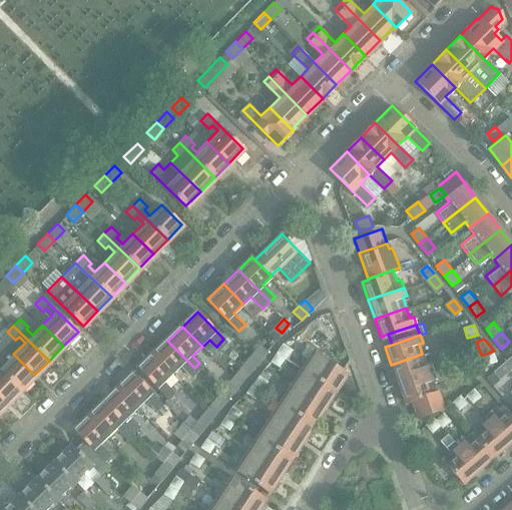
[(187,376),(194,368),(167,341),(153,355),(173,376),(181,368),(187,376)]
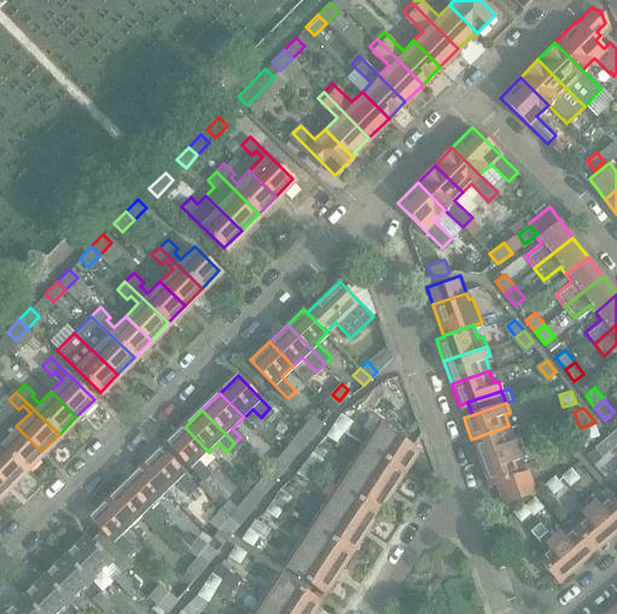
[(333,424),(344,431),(351,420),(341,413),(333,424)]
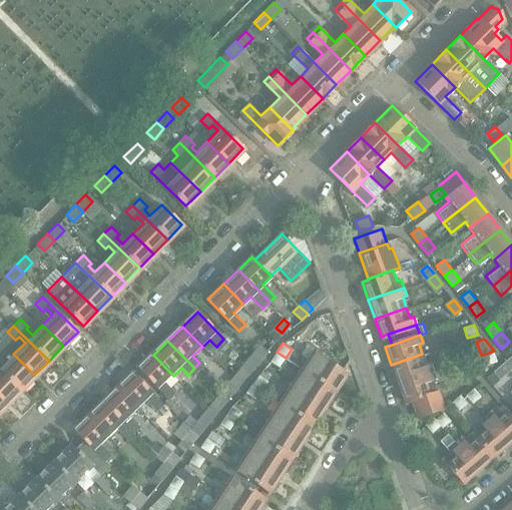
[(260,346),(252,355),(258,360),(266,351),(260,346)]
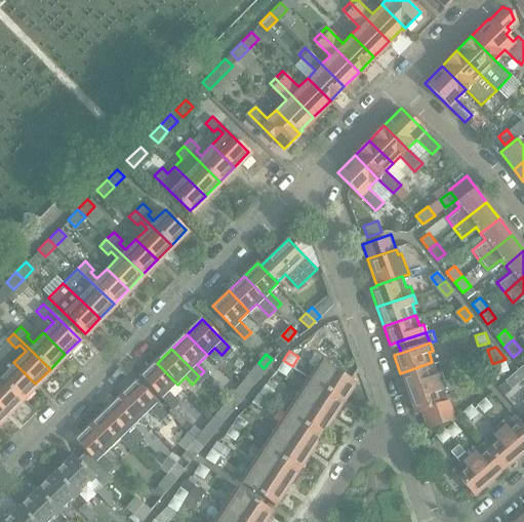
[(357,383),(347,375),(323,359),(311,378),(346,400),(357,383)]
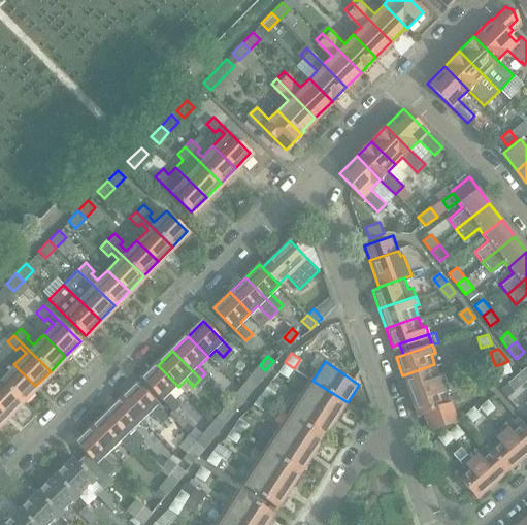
[(497,365),(500,375),(512,371),(508,361),(497,365)]
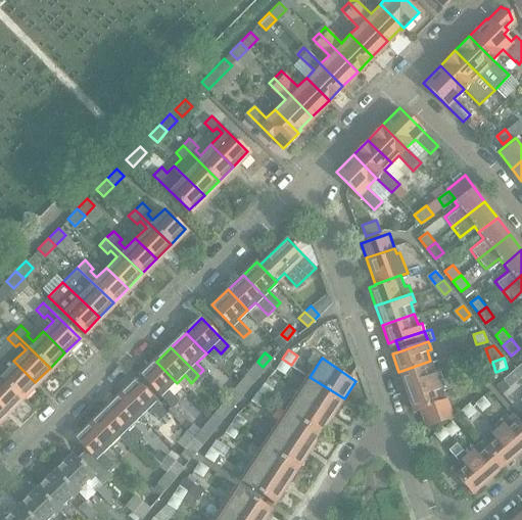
[(285,374),(291,365),(282,359),(276,368),(285,374)]
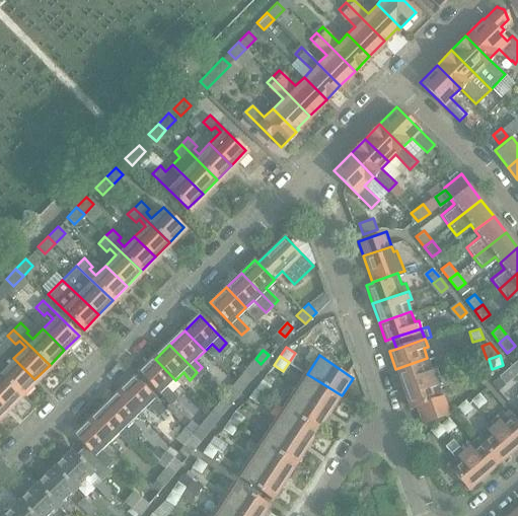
[(34,379),(13,358),(4,368),(0,363),(0,359),(1,359),(0,358),(0,373),(20,394),(34,379)]
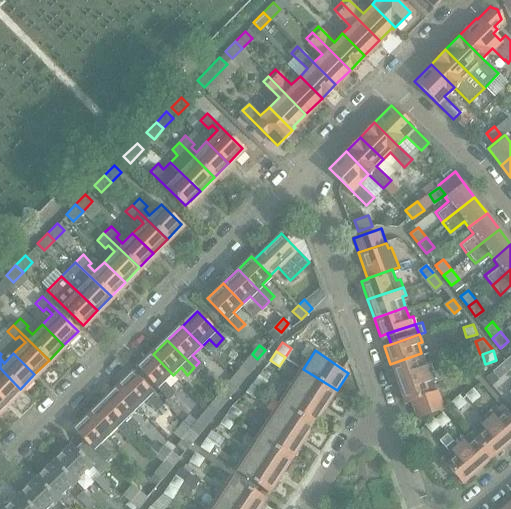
[(396,382),(431,370),(429,362),(425,364),(421,353),(390,364),(396,382)]
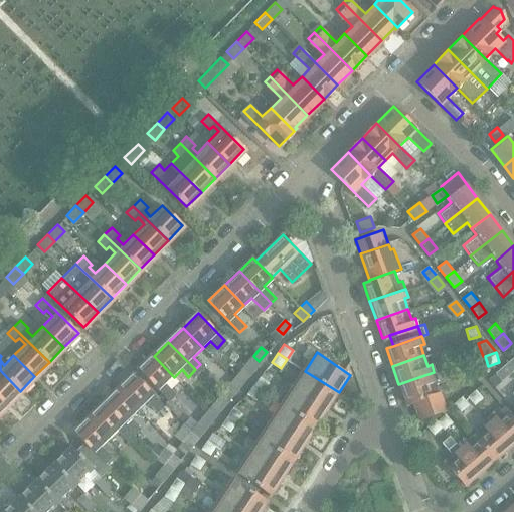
[(512,371),(513,369),(513,355),(505,364),(512,371)]
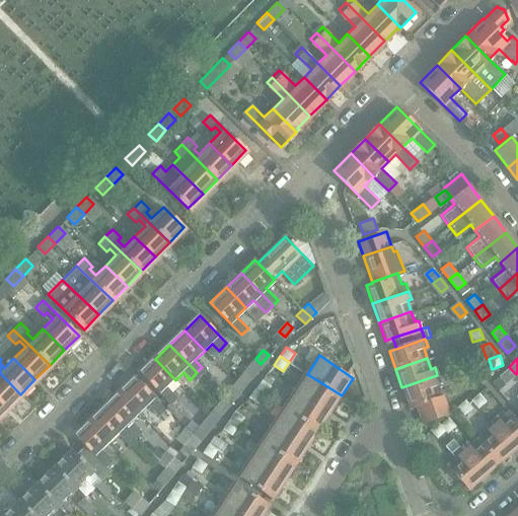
[(167,388),(175,380),(155,359),(140,374),(167,402),(173,395),(167,388)]
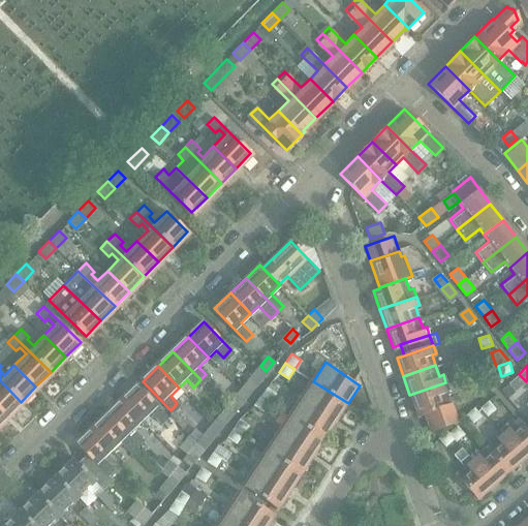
[(260,366),(240,390),(246,395),(260,378),(266,371),(260,366)]
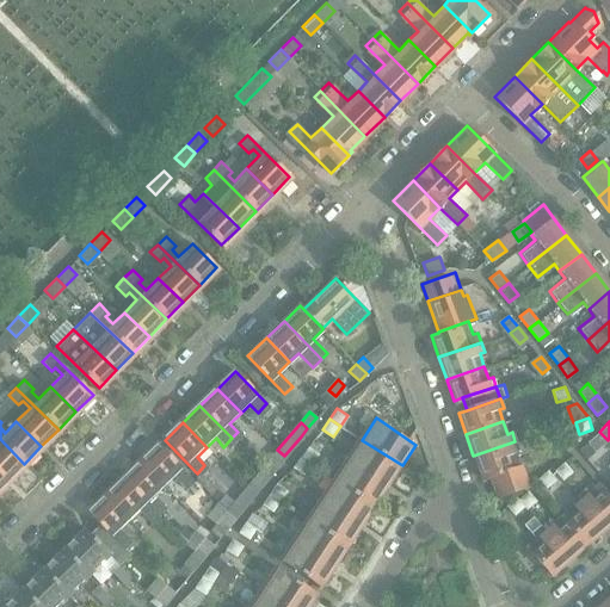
[(596,451),(608,440),(599,432),(587,441),(596,451)]
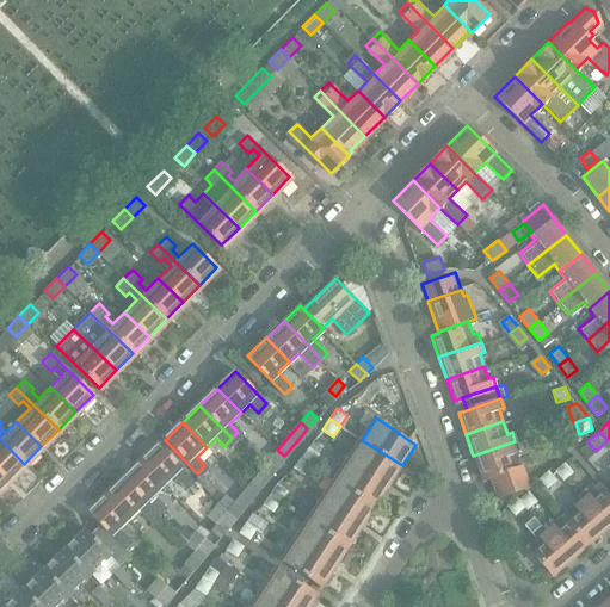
[(0,474),(7,481),(24,464),(0,439),(0,474)]
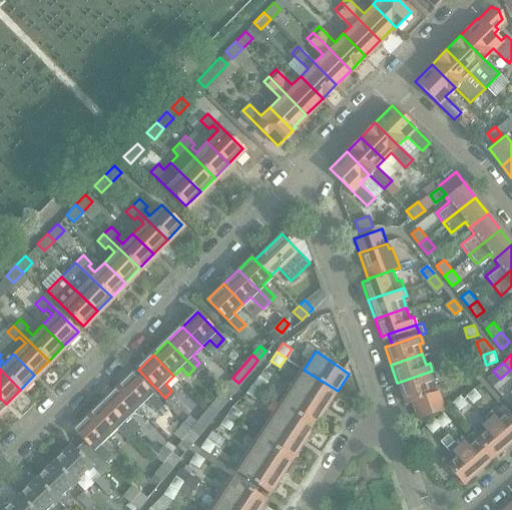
[(327,408),(338,391),(304,370),(293,386),(327,408)]
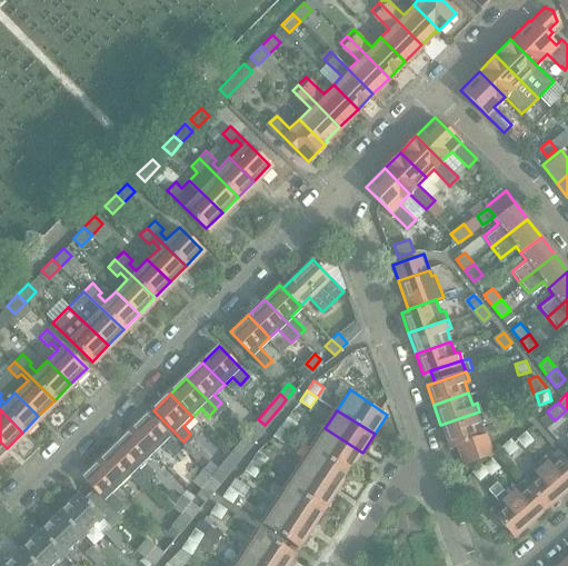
[(482,434),(479,423),(482,421),(479,411),(440,425),(447,446),(455,444),(482,434)]
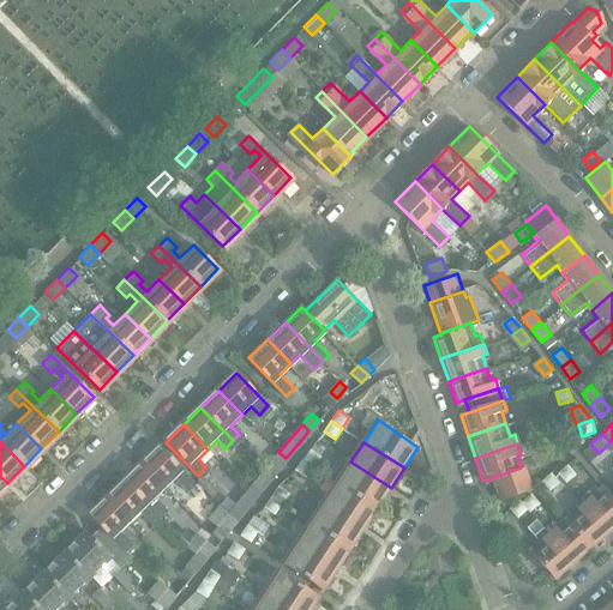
[(176,499),(194,481),(162,447),(144,464),(167,488),(176,499)]
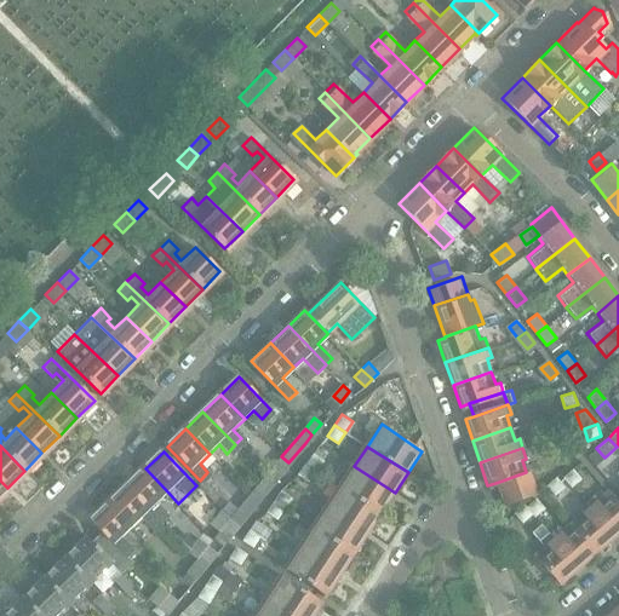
[(307,464),(315,470),(317,471),(325,460),(313,453),(307,464)]
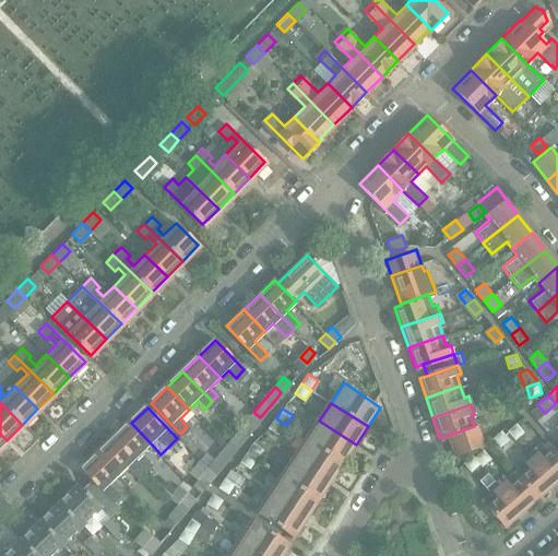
[(253,412),(239,428),(246,435),(260,417),(253,412)]
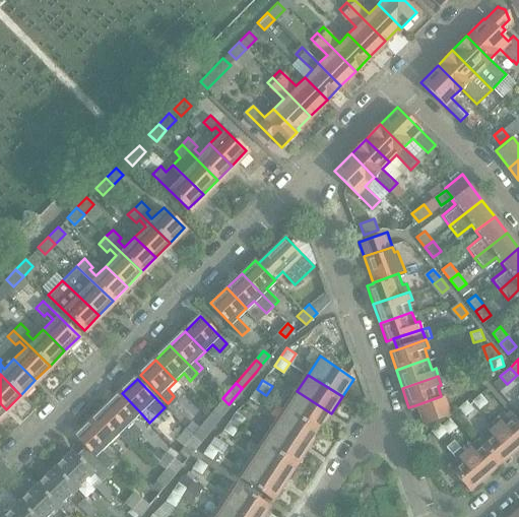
[(264,394),(257,389),(255,388),(249,397),(259,403),(264,394)]
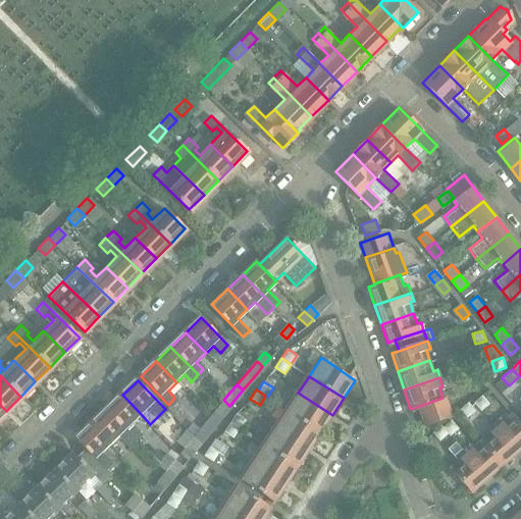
[(321,432),(332,415),(298,393),(287,410),(321,432)]
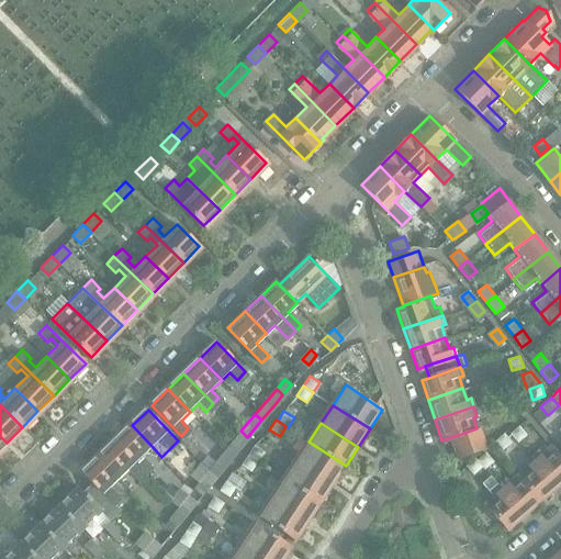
[(144,457),(153,447),(132,425),(115,440),(146,472),(152,466),(144,457)]
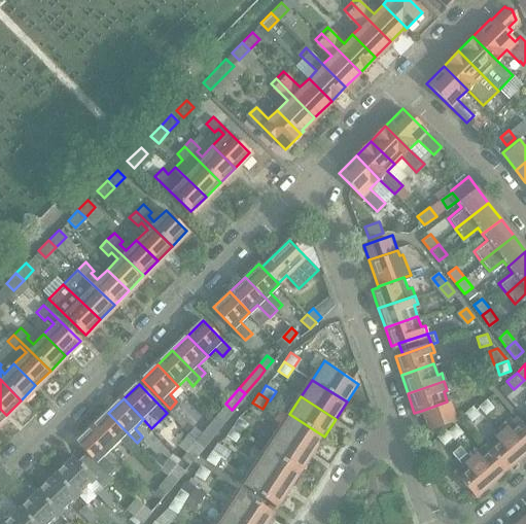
[(494,407),(487,398),(479,406),(486,414),(494,407)]
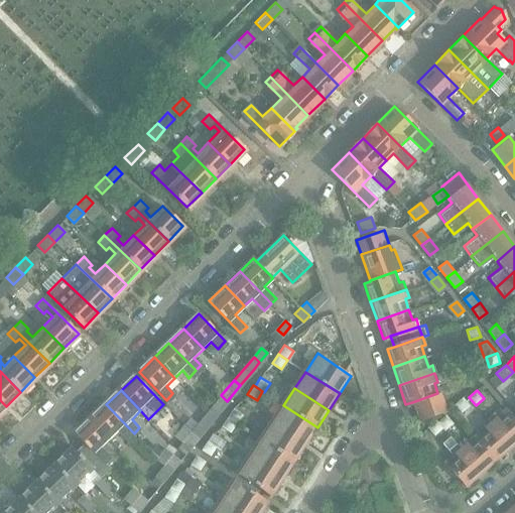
[(439,392),(437,393),(412,402),(419,422),(446,413),(446,411),(461,398),(456,392),(443,402),(439,392)]
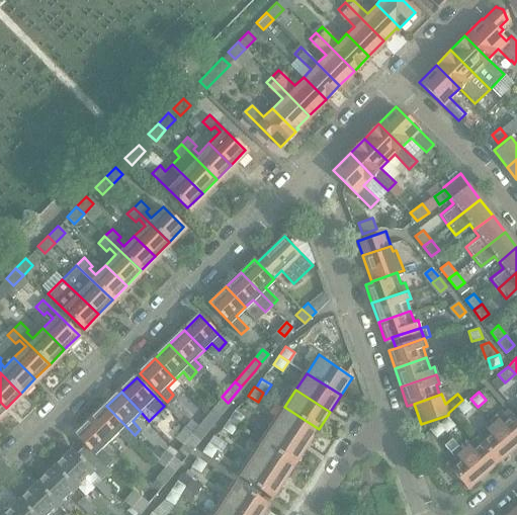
[(221,411),(228,403),(222,397),(214,406),(221,411)]
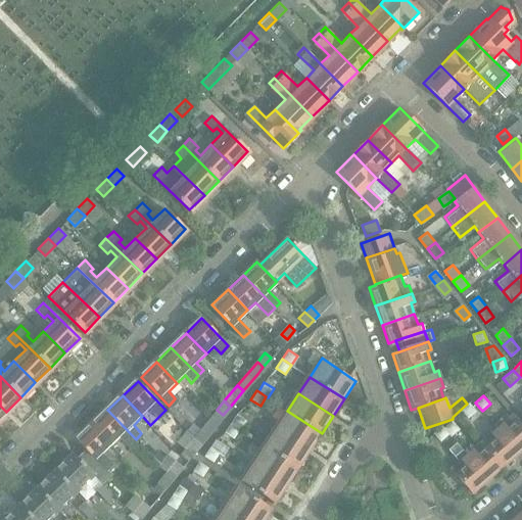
[(461,410),(462,411),(468,418),(476,410),(469,402),(461,410)]
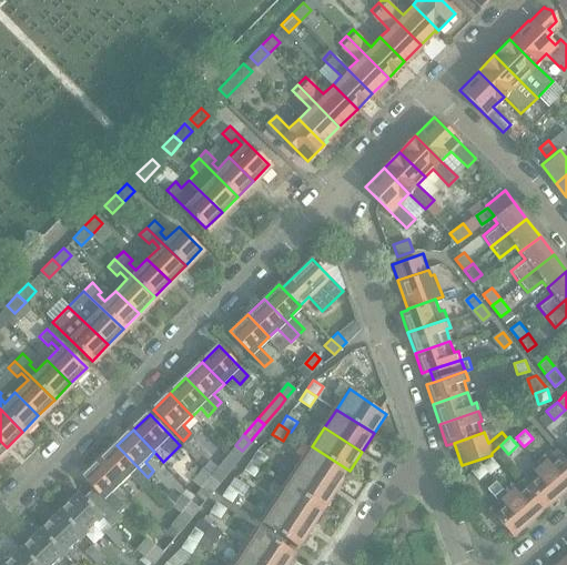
[(142,483),(148,477),(117,445),(101,461),(122,484),(132,474),(142,483)]
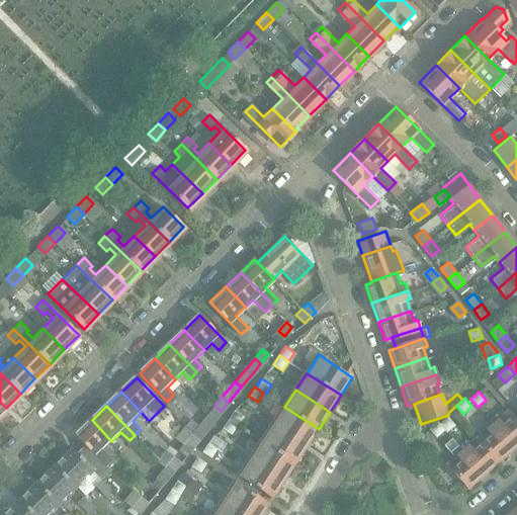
[(308,446),(319,429),(284,407),(273,424),(308,446)]
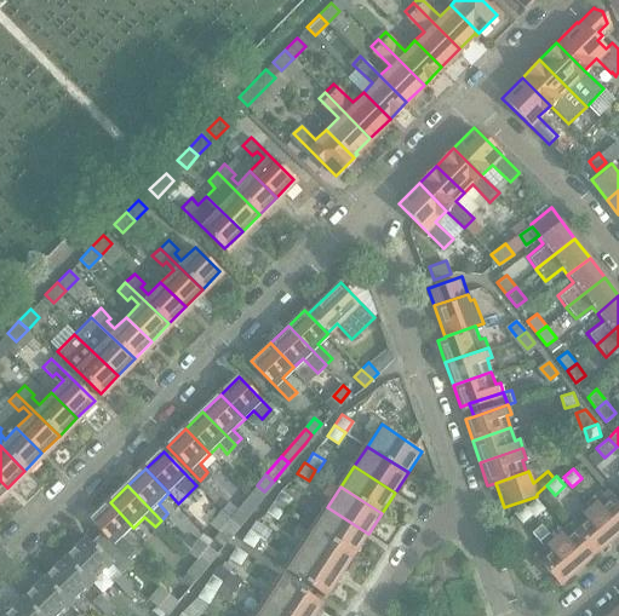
[(292,496),(281,490),(281,489),(274,500),(285,507),(292,496)]
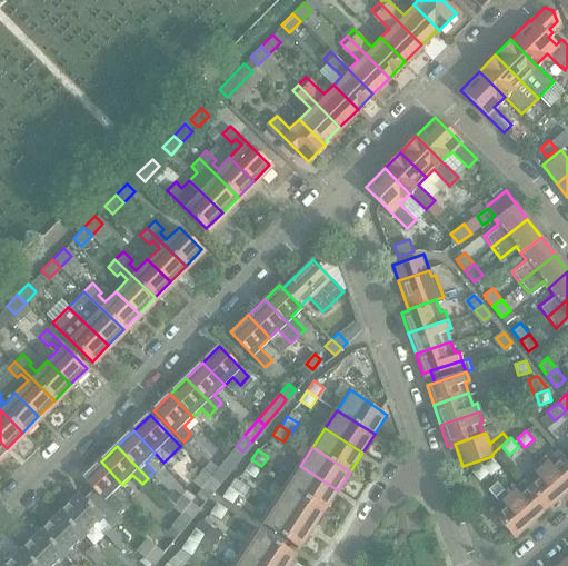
[(556,452),(547,459),(539,450),(532,456),(560,489),(567,483),(567,464),(560,455),(559,456),(556,452)]
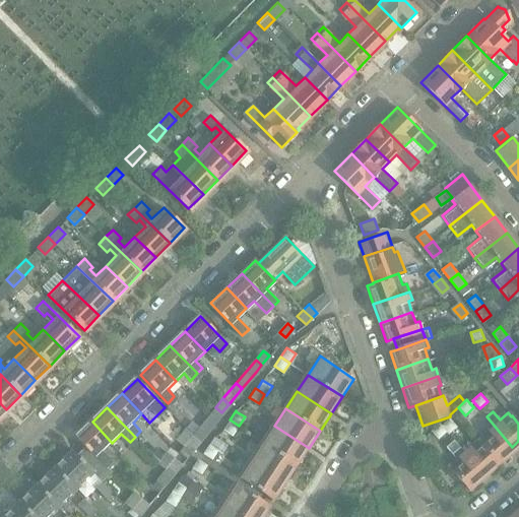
[(215,421),(209,415),(203,422),(208,427),(215,421)]
